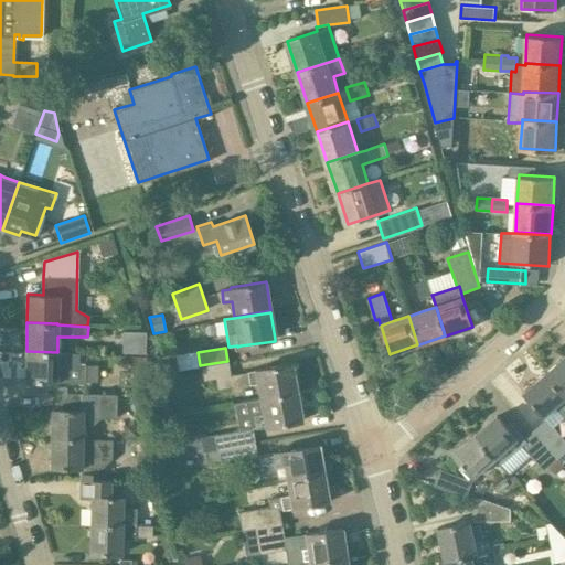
[(78,364),(78,353),(57,352),(27,351),(25,380),(56,380),(56,383),(85,384),(86,365),(78,364)]
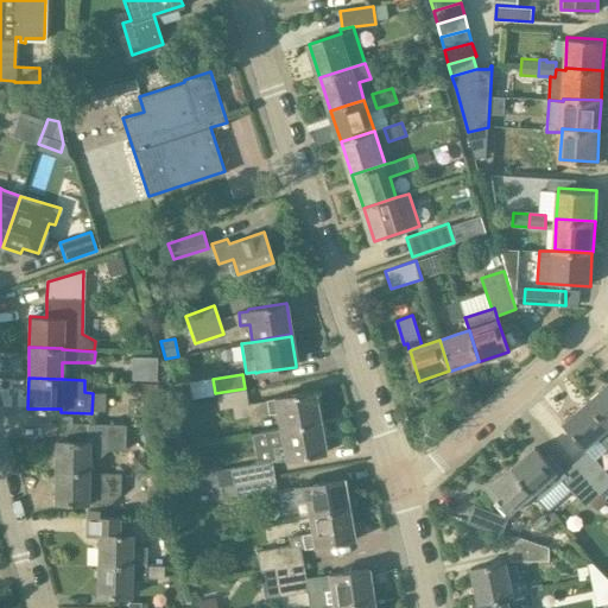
[(607,387),(589,403),(607,424),(607,387)]
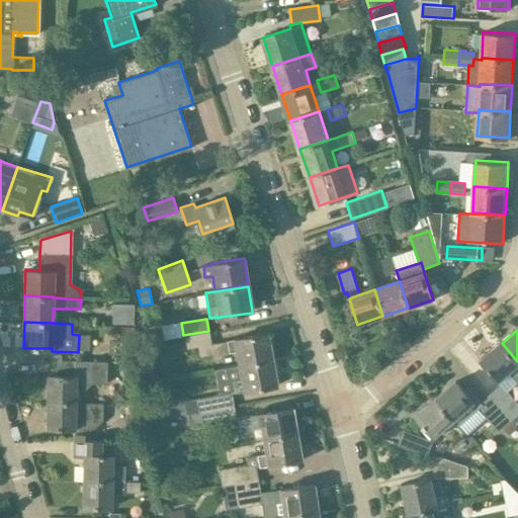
[(210,344),(208,331),(183,335),(186,348),(197,347),(211,345),(210,344)]
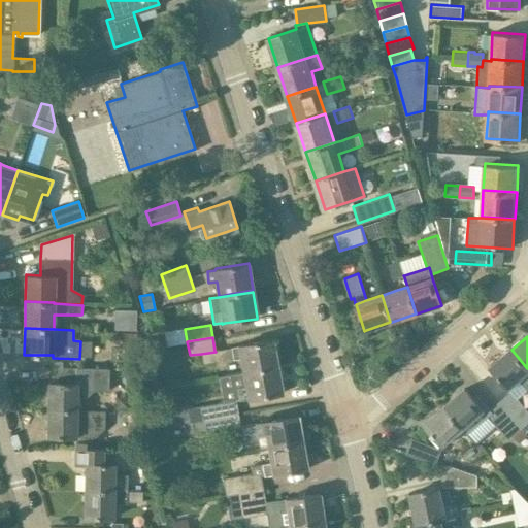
[(216,352),(201,354),(203,363),(215,362),(216,363),(233,360),(239,359),(242,371),(242,373),(276,367),(276,365),(272,340),(237,347),(231,348),(231,349),(216,352)]
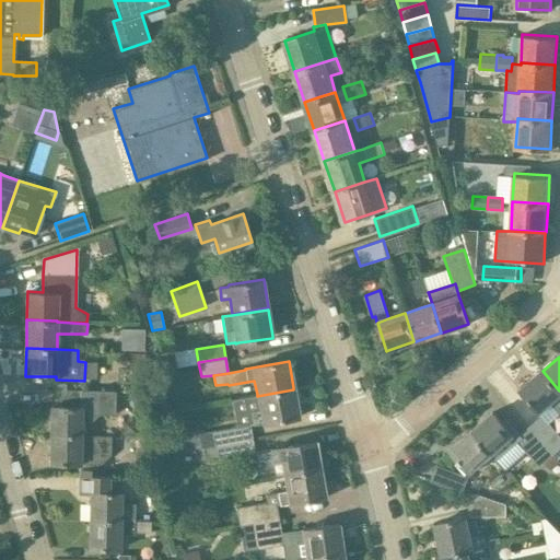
[(143,393),(143,370),(130,370),(129,393),(143,393)]
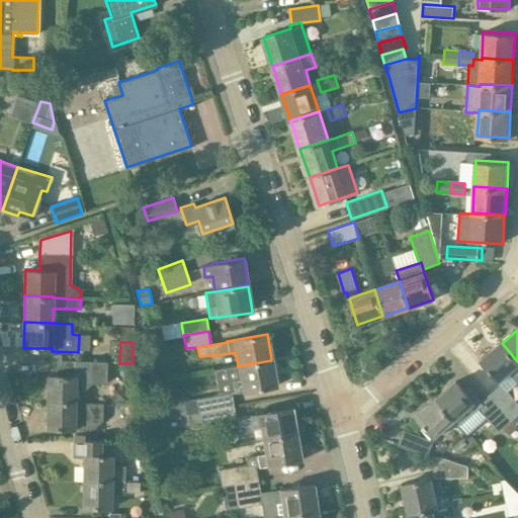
[(482,360),(500,382),(510,374),(517,383),(517,361),(502,343),(482,360)]
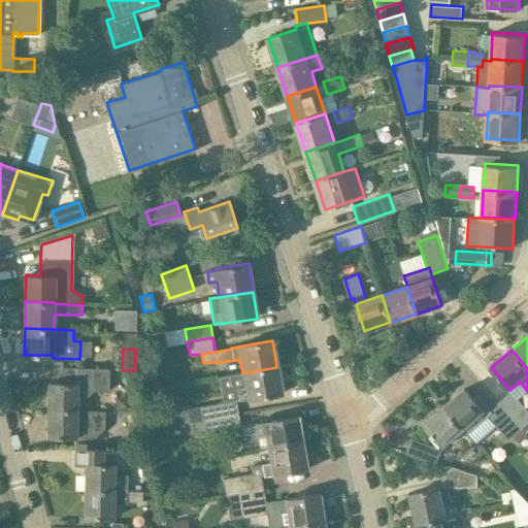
[(47,383),(47,409),(76,409),(76,397),(87,398),(93,391),(107,392),(108,370),(76,369),(62,368),(62,362),(53,362),(53,383),(47,383)]
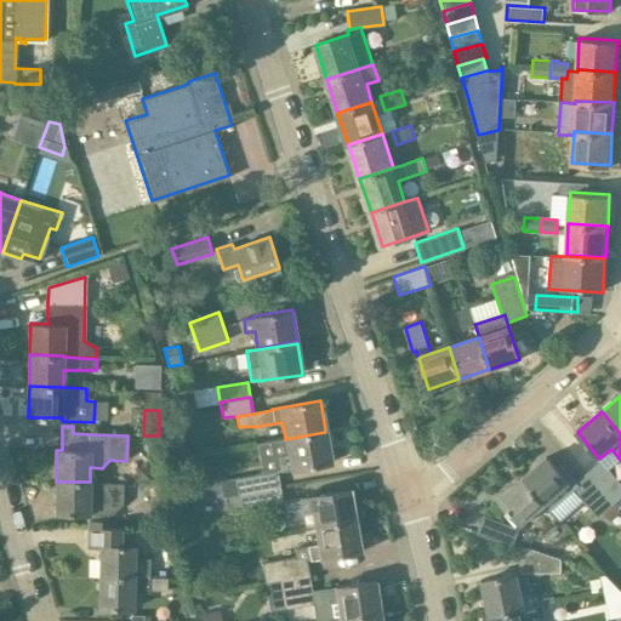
[(288,455),(278,456),(280,471),(280,472),(291,469),(291,471),(331,463),(330,460),(325,432),(285,439),(288,451),(288,455)]
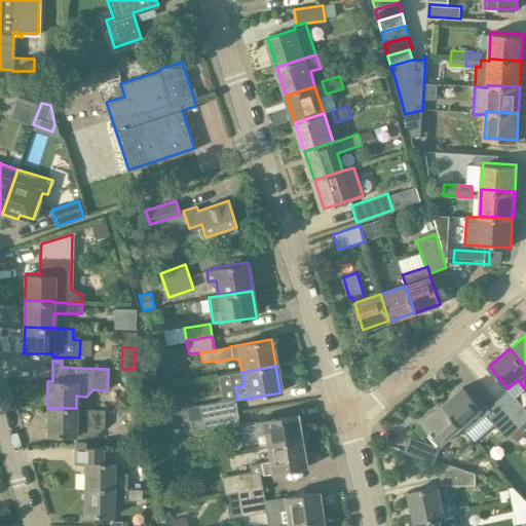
[(464,387),(444,405),(466,431),(486,415),(506,439),(519,426),(496,401),(489,408),(476,392),(472,397),(464,387)]
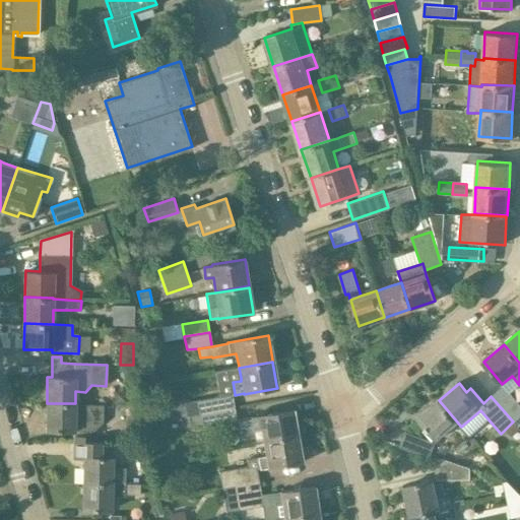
[(513,421),(519,415),(519,405),(517,402),(517,401),(504,385),(491,396),(513,421)]
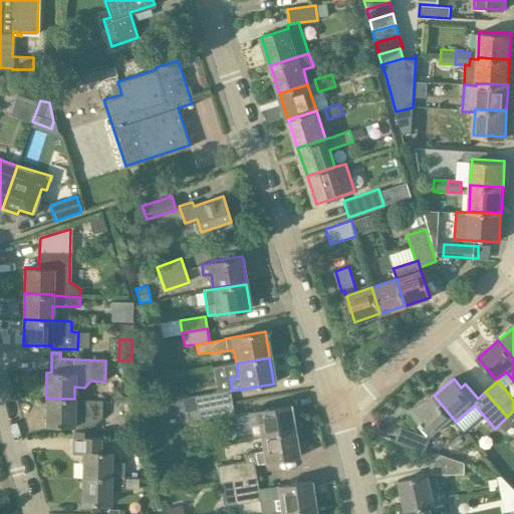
[(231,402),(229,390),(195,396),(197,409),(231,402)]
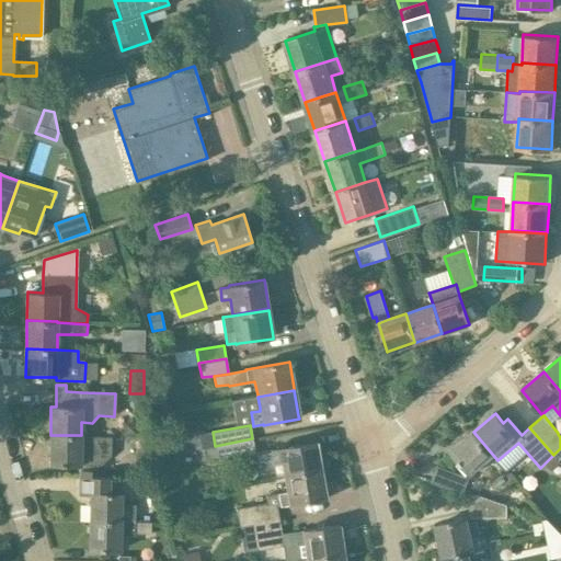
[(497,461),(497,460),(473,432),(451,450),(472,474),(485,462),(488,466),(495,458),(497,461)]
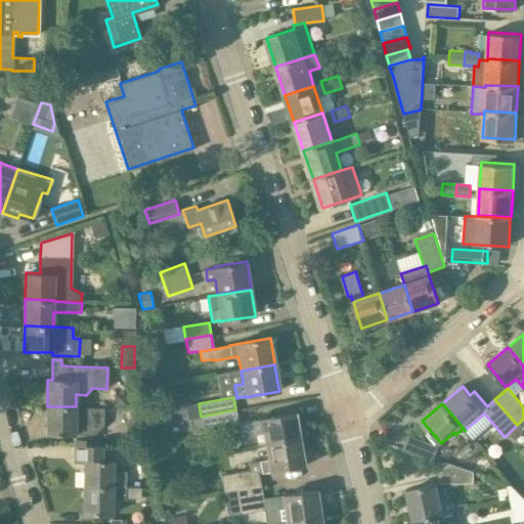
[(47,406),(46,432),(75,433),(75,435),(93,435),(103,427),(103,408),(76,407),(76,406),(47,406)]
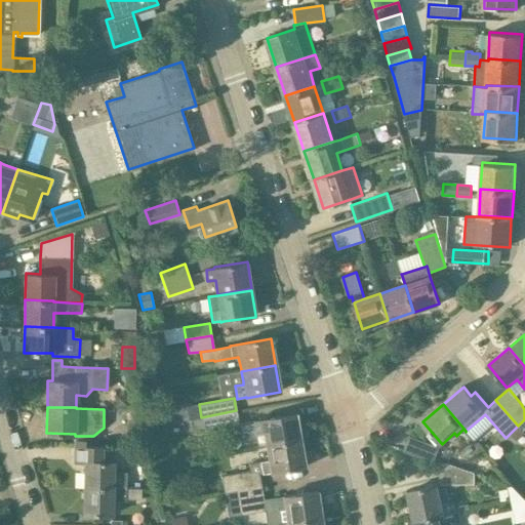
[(201,417),(201,418),(202,430),(203,432),(237,426),(237,425),(238,425),(236,410),(201,417)]
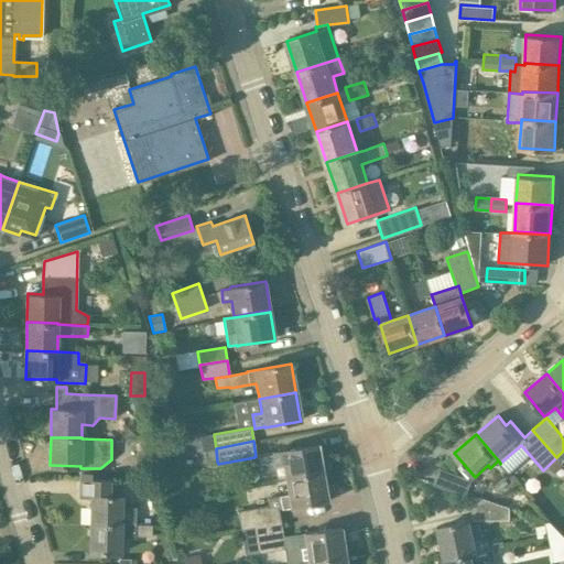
[(255,457),(258,478),(274,475),(275,481),(288,479),(288,478),(324,472),(320,443),(282,449),(275,451),(275,453),(262,455),(256,456),(255,456),(255,457)]
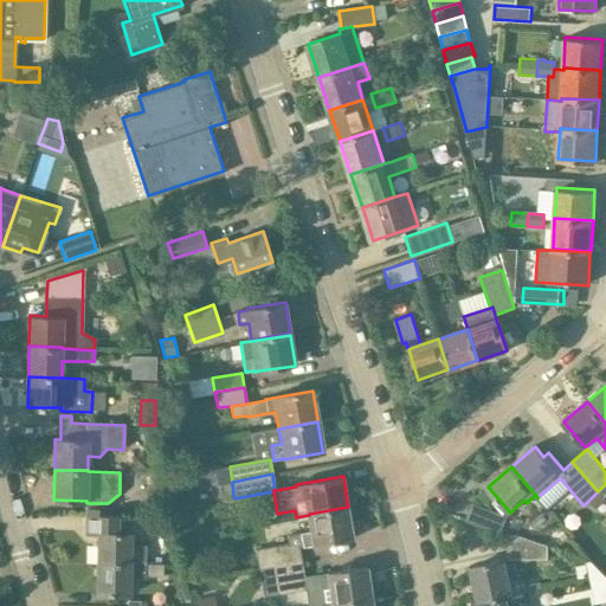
[(288,543),(289,548),(298,546),(314,543),(315,545),(354,539),(348,507),(309,514),(309,515),(311,530),(302,532),(302,533),(287,535),(288,543)]
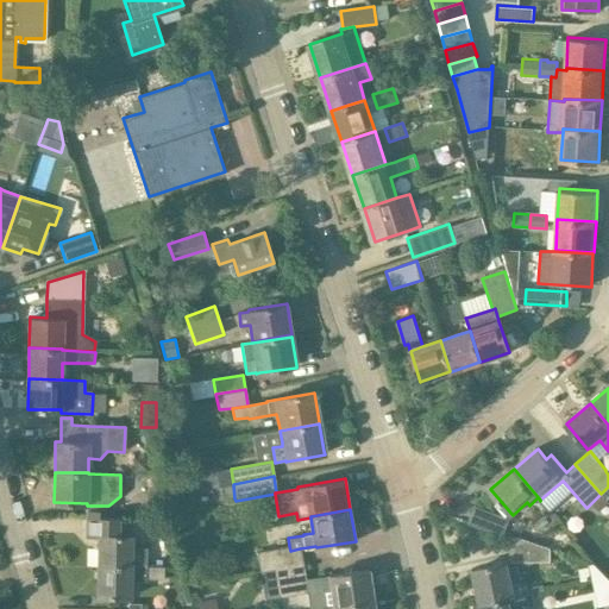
[(87,510),(87,534),(98,534),(98,564),(146,565),(146,547),(131,547),(131,533),(119,533),(119,518),(111,518),(99,518),(99,510),(87,510)]
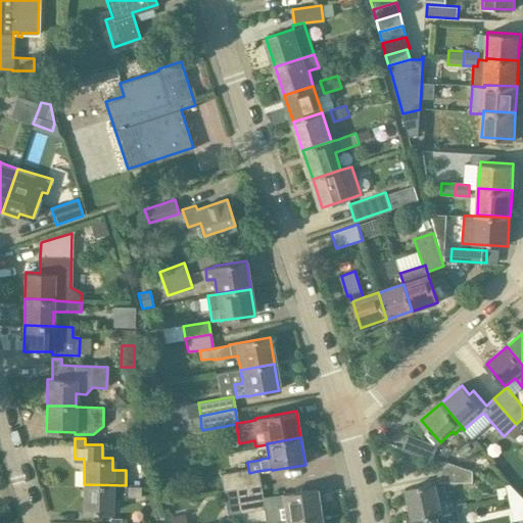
[(440,462),(448,462),(472,470),(475,460),(449,446),(438,445),(437,461),(440,462)]
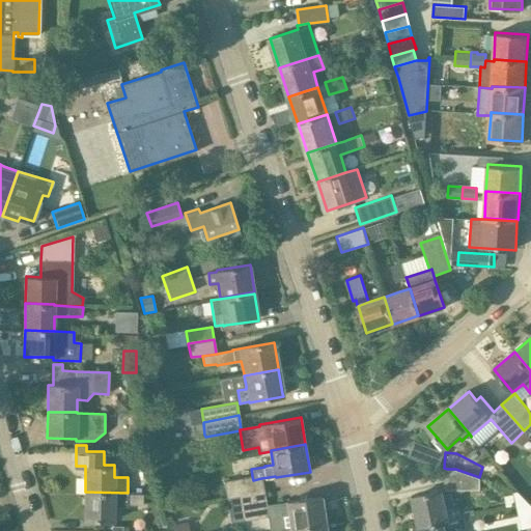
[(479,490),(479,478),(479,477),(455,469),(447,469),(444,468),(444,470),(444,490),(479,490)]
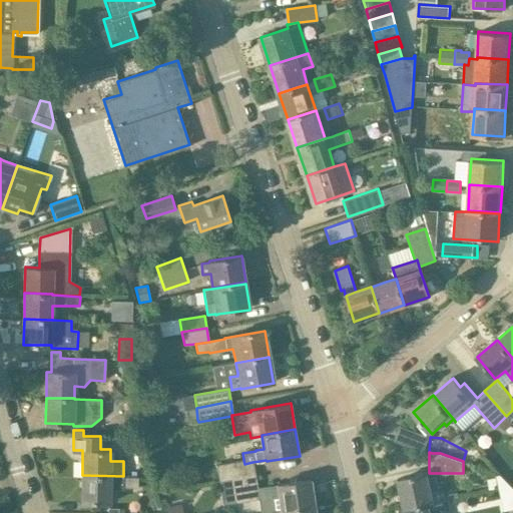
[(230,480),(254,476),(252,463),(252,462),(244,464),(243,460),(215,465),(218,482),(230,480)]
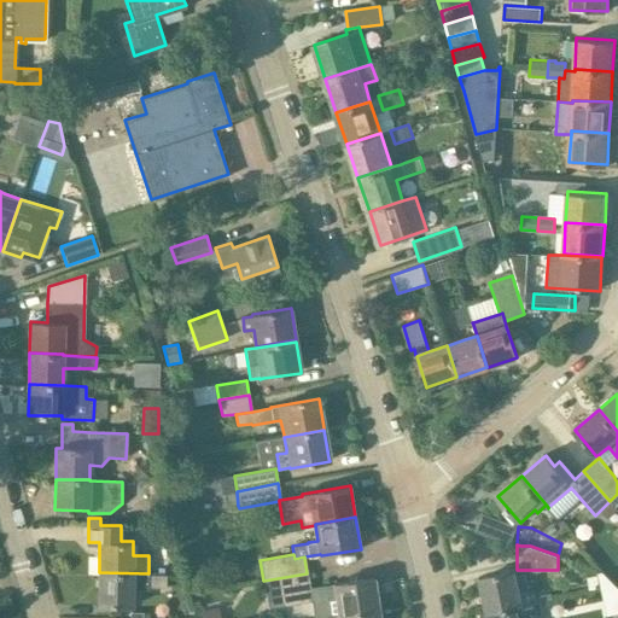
[(514,571),(481,579),(488,613),(522,606),(532,604),(529,590),(519,593),(514,571)]
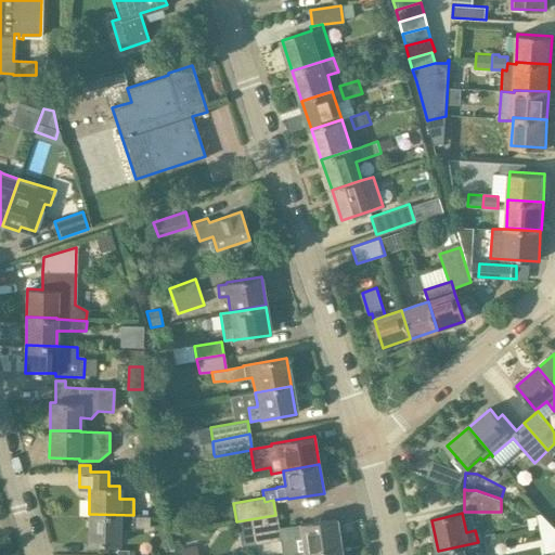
[(89,543),(119,543),(119,529),(132,529),(132,528),(149,529),(147,516),(133,515),(89,514),(89,543)]
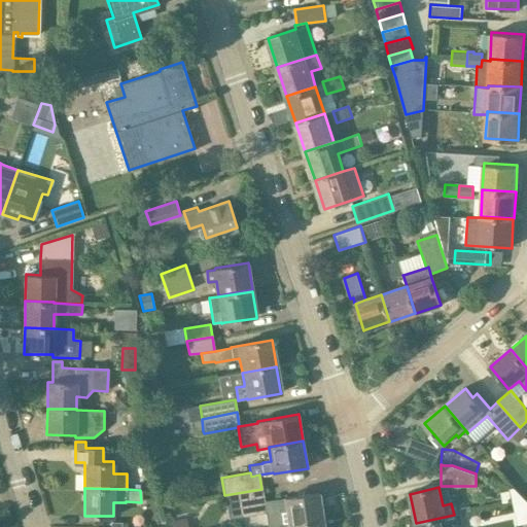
[(265,513),(266,513),(264,501),(261,489),(237,493),(241,517),(265,513)]
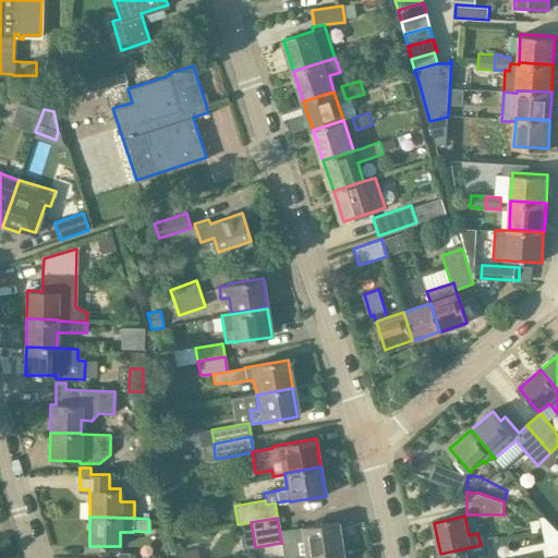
[(279,531),(281,543),(280,543),(281,557),(283,557),(307,555),(307,554),(342,548),(338,520),(303,525),(302,525),(302,526),(286,529),(286,530),(279,531)]
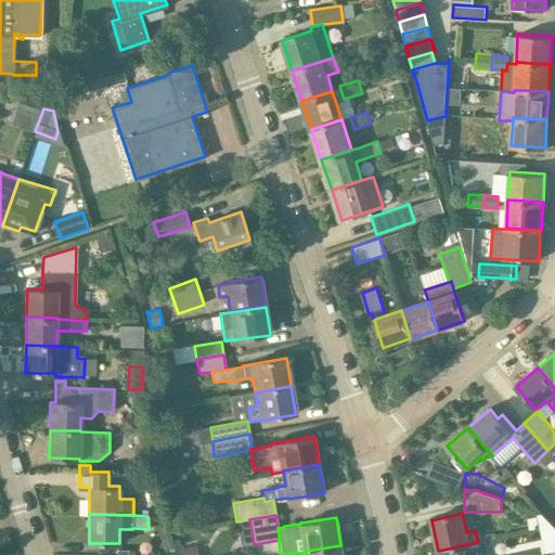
[(468,544),(438,551),(438,554),(488,554),(486,540),(478,542),(468,544)]
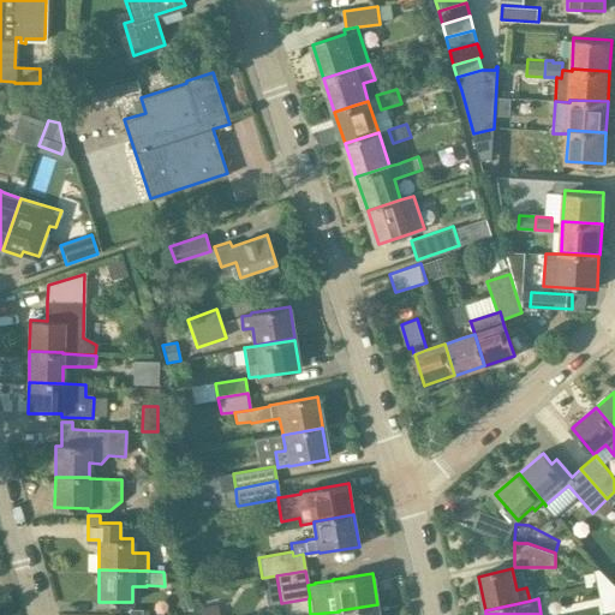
[(378,614),(377,604),(339,610),(339,611),(339,614),(378,614)]
